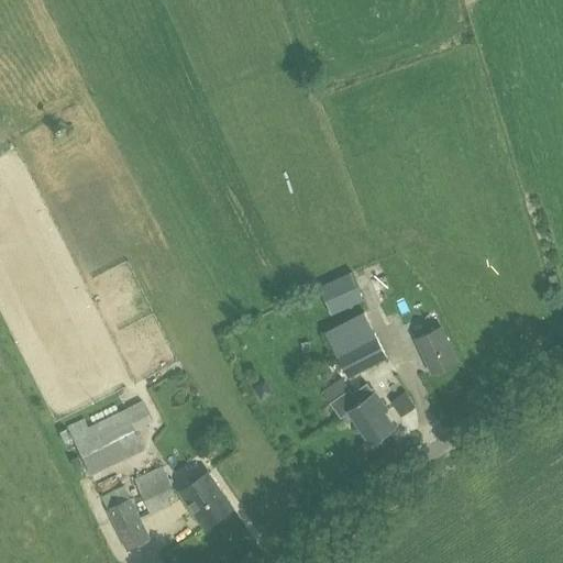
[(349,379),(389,359),(365,311),(324,331),(349,379)]
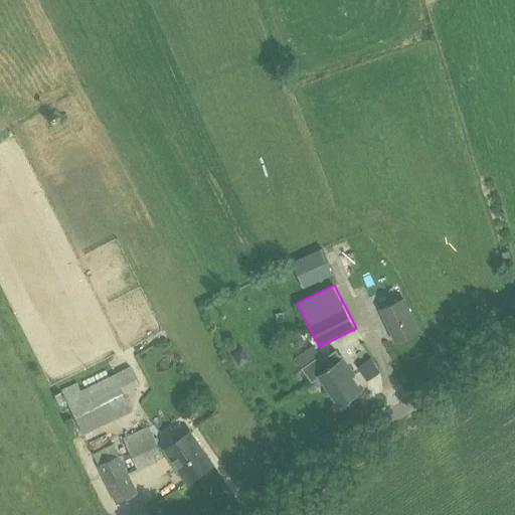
[(403,298),(379,310),(395,342),(419,331),(403,298)]
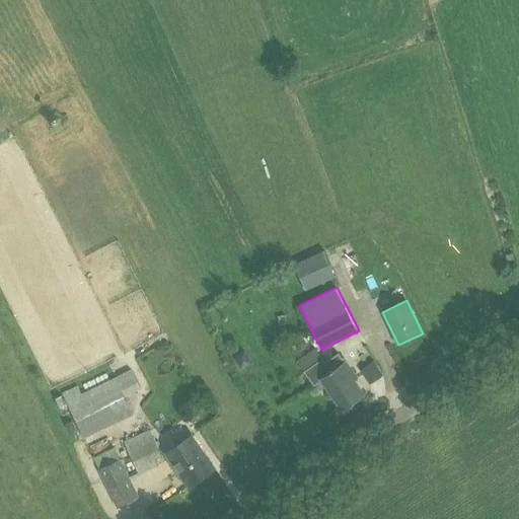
[(347,363),(346,363),(339,353),(323,363),(320,359),(303,371),(312,386),(322,379),(342,409),(364,393),(354,379),(357,377),(347,363)]
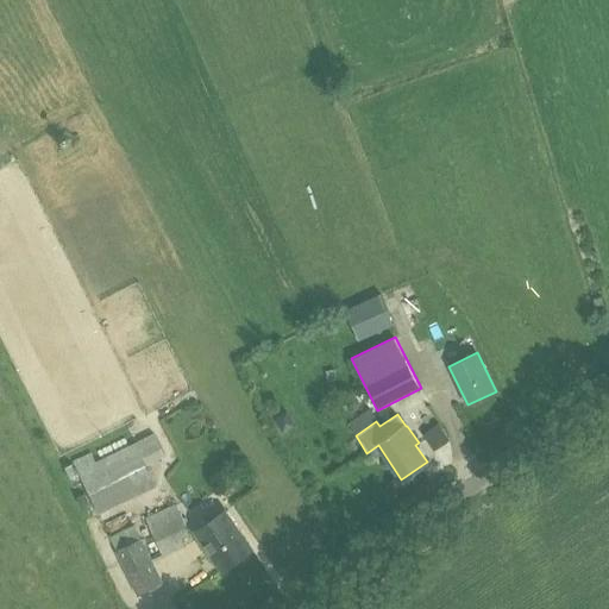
[(74,462),(99,514),(156,485),(146,466),(165,457),(154,433),(96,460),(92,453),(74,462)]
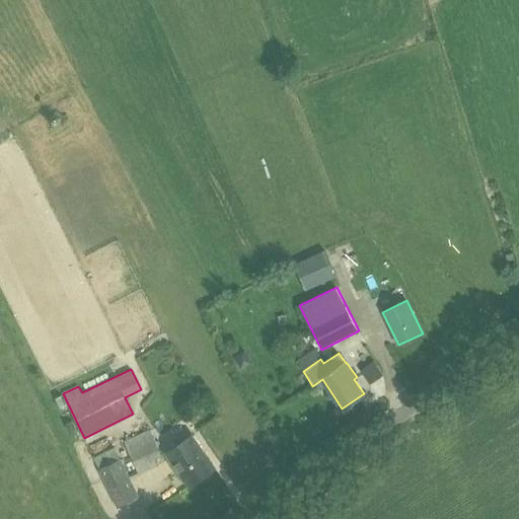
[(150,430),(124,442),(138,474),(157,466),(154,459),(161,455),(150,430)]
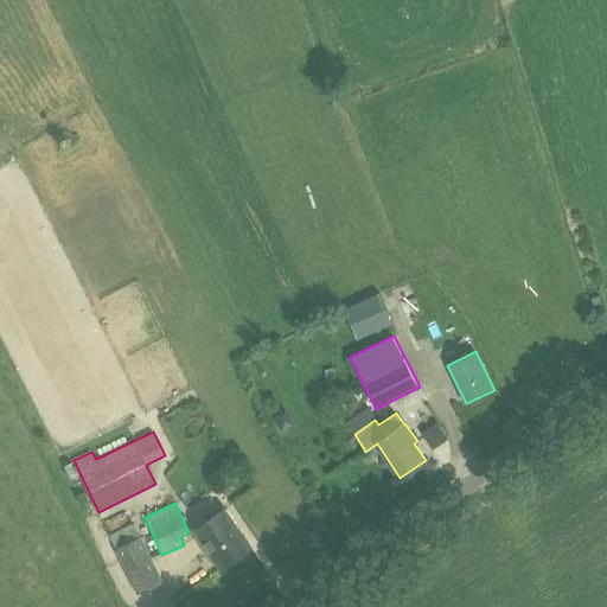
[(224,509),(195,529),(222,568),(250,547),(224,509)]
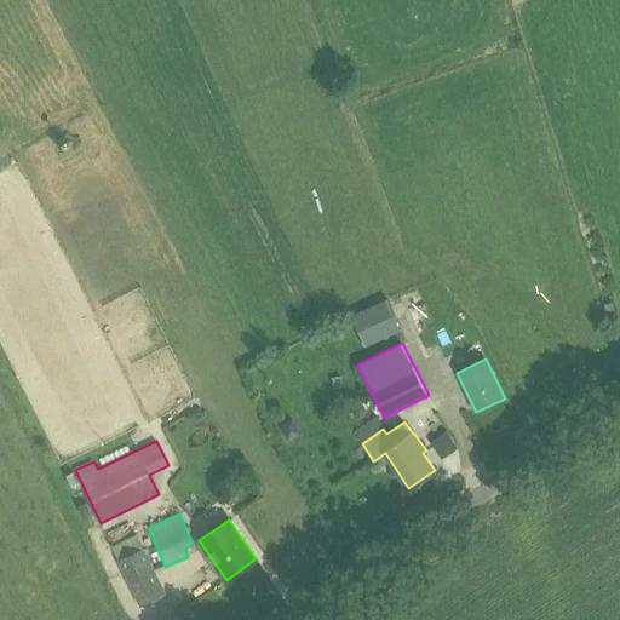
[(161,584),(145,549),(119,561),(136,596),(161,584)]
